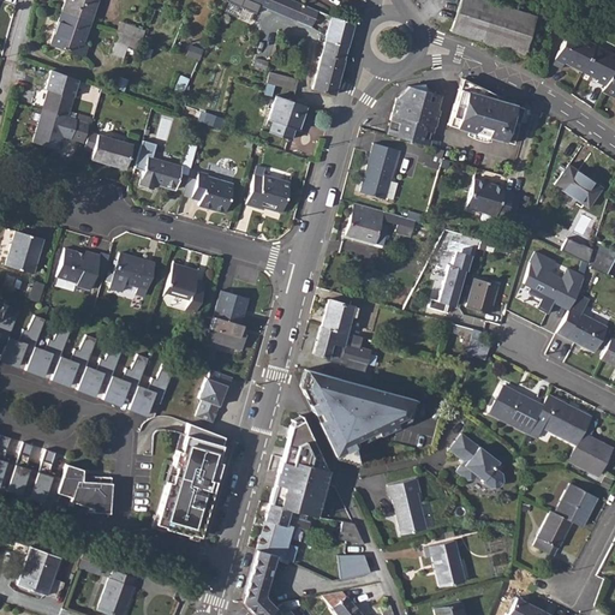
[(64,0),(61,12),(89,22),(96,0),(64,0)]
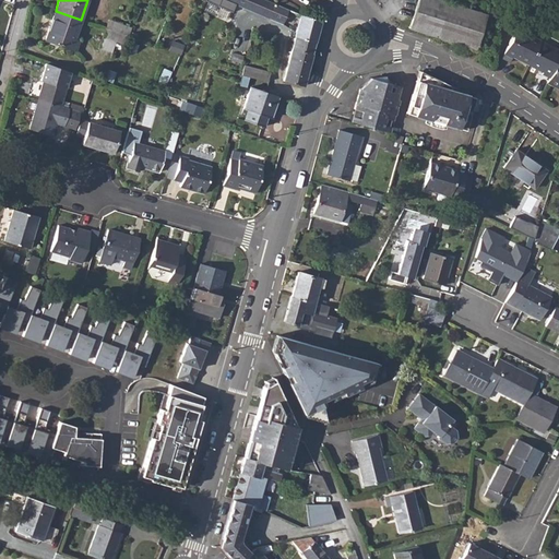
[(289,9),(266,0),(227,0),(283,23),(289,9)]
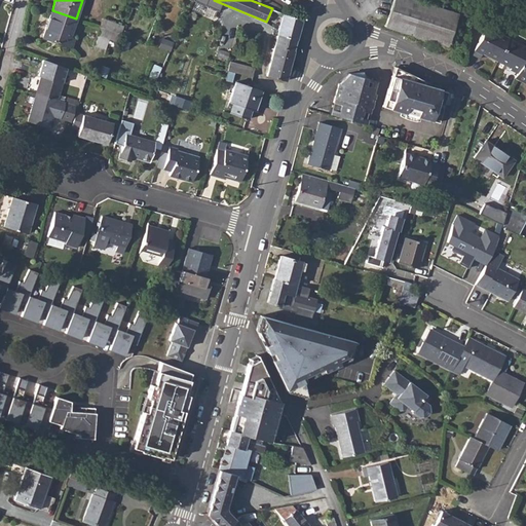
[(415,0),(392,0),(385,26),(446,45),(456,13),(415,0)]
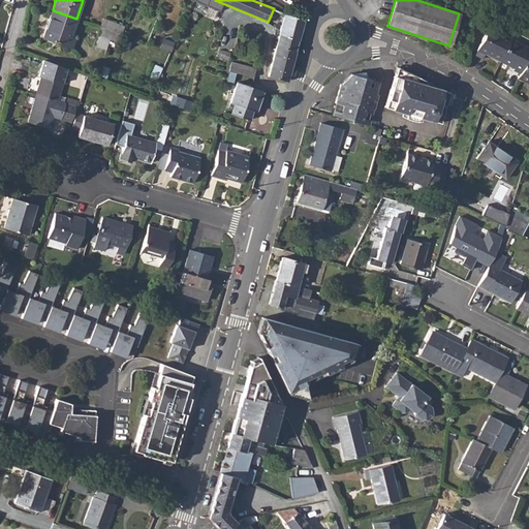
[(76,19),(53,10),(42,37),(71,48),(74,38),(70,37),(76,19)]
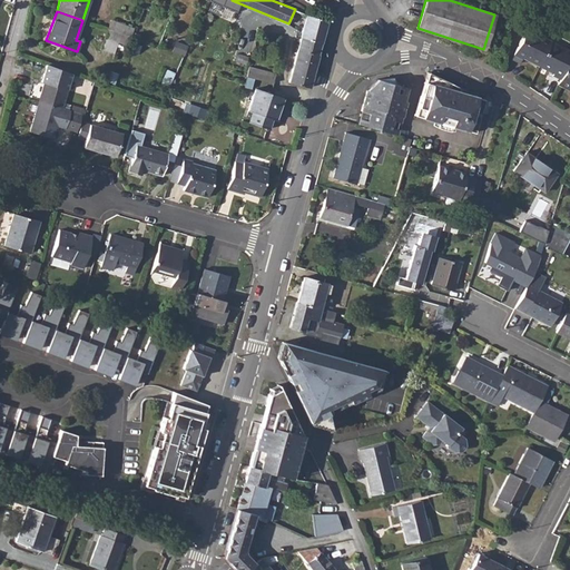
[(325,20),(306,15),(288,82),(310,88),(327,20),(325,20)]
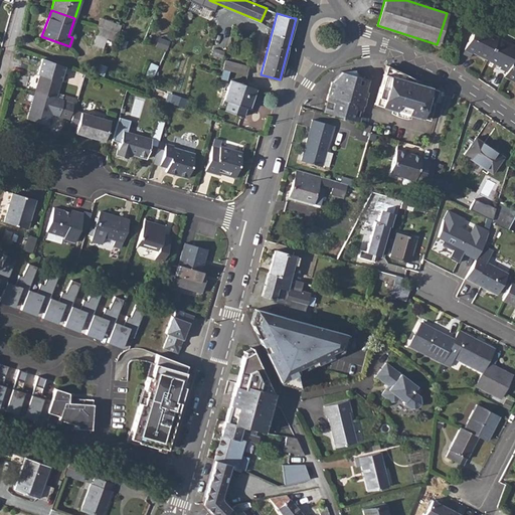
[(100,18),(98,26),(118,33),(121,25),(100,18)]
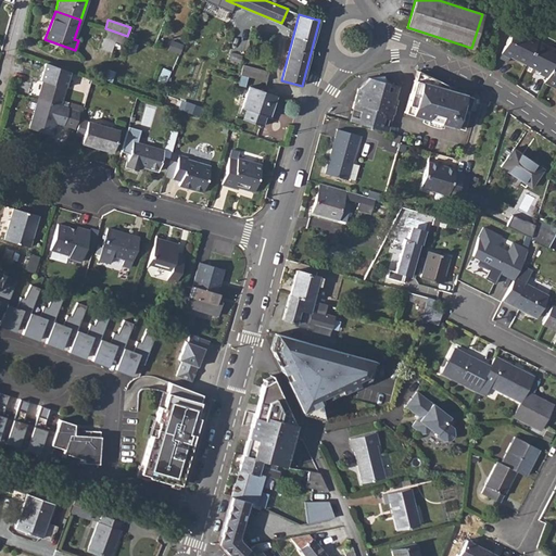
[(211,25),(207,45),(214,46),(215,40),(217,26),(212,25),(211,25)]
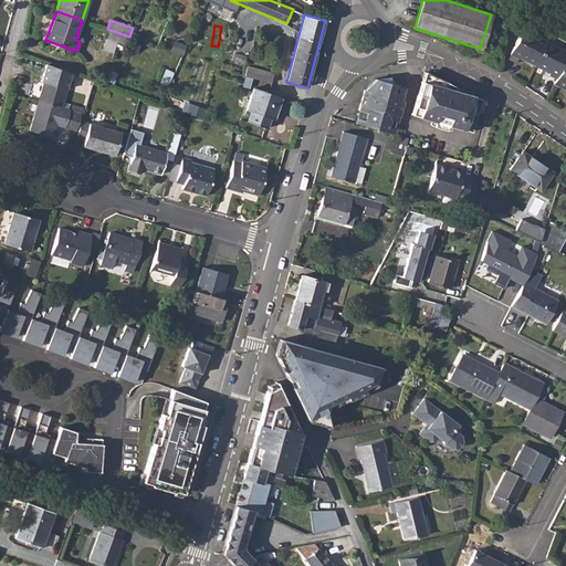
[(221,27),(219,41),(233,43),(236,30),(221,27)]
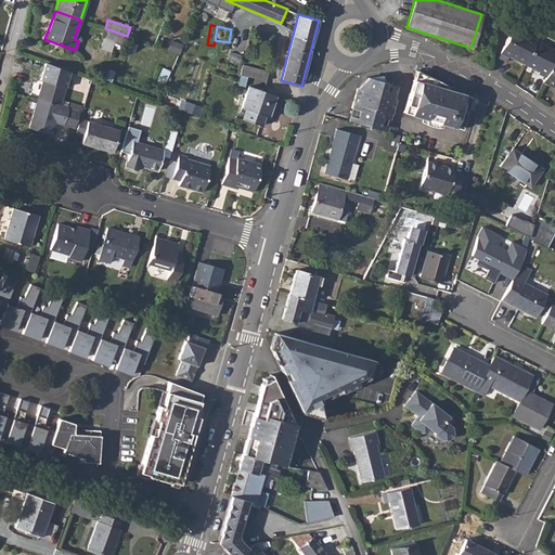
[(105,28),(102,36),(113,40),(124,43),(127,36),(105,28)]
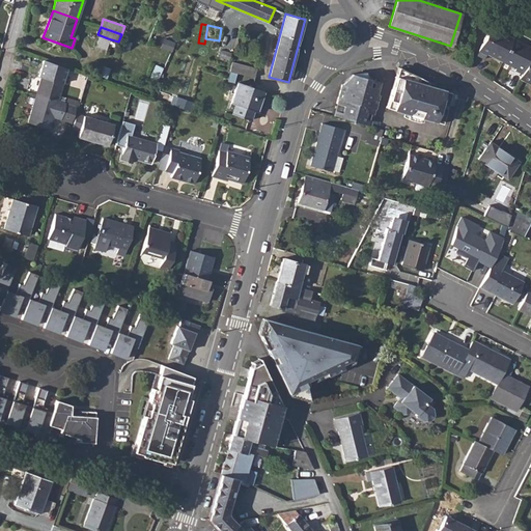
[(484,54),(500,62),(512,39),(488,27),(476,52),(484,56),(484,54)]
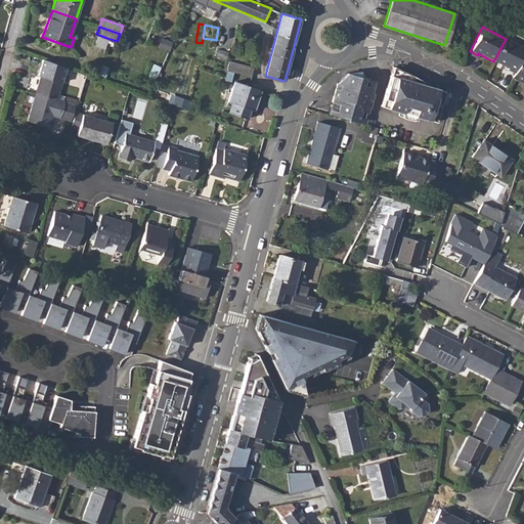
[(523,47),(506,39),(493,61),(508,69),(507,71),(514,74),(523,54),(523,52),(523,47)]
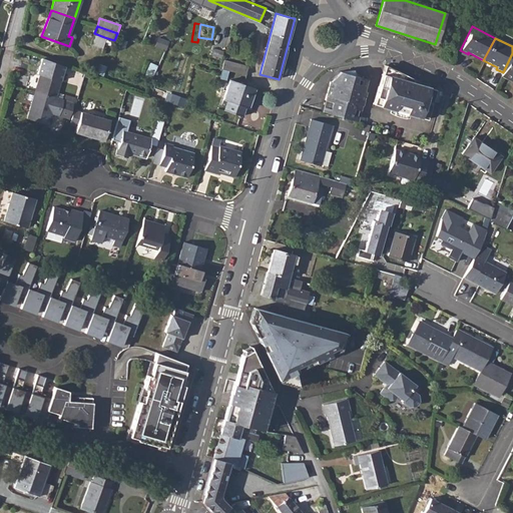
[(156,50),(145,74),(152,77),(163,53),(156,50)]
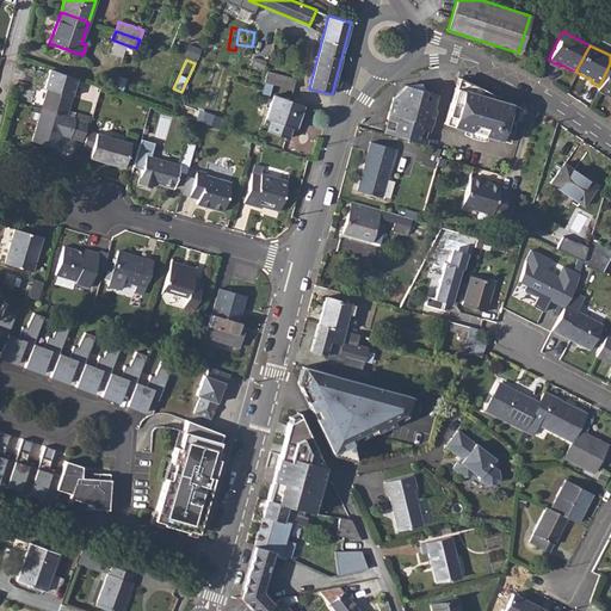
[(599,86),(598,88),(610,96),(610,62),(610,63),(599,86)]
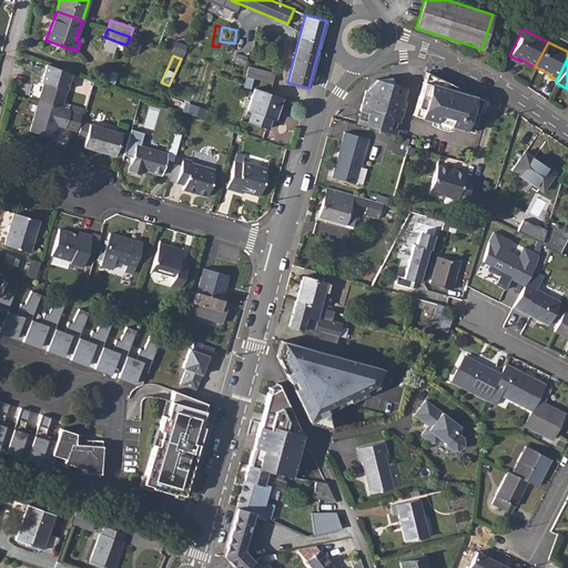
[(40,82),(43,82),(67,89),(69,89),(73,71),(46,64),(40,82)]
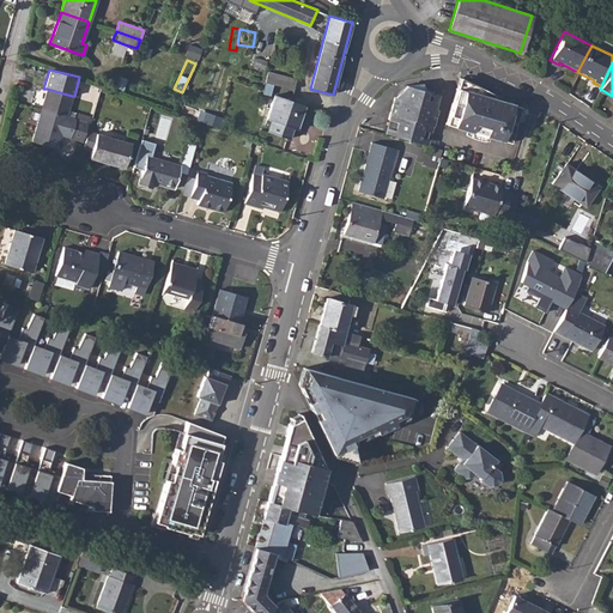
[(268,72),(266,83),(273,85),(293,90),(297,79),(275,74),(268,72)]
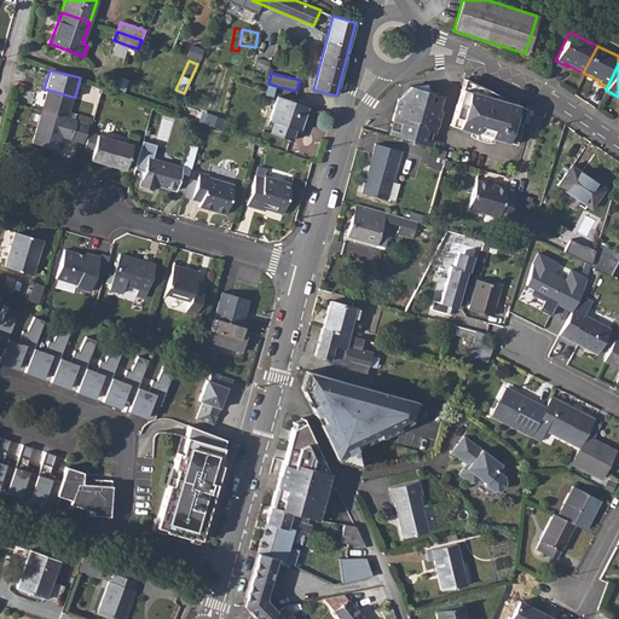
[(449,127),(453,128),(467,81),(463,79),(449,127)]
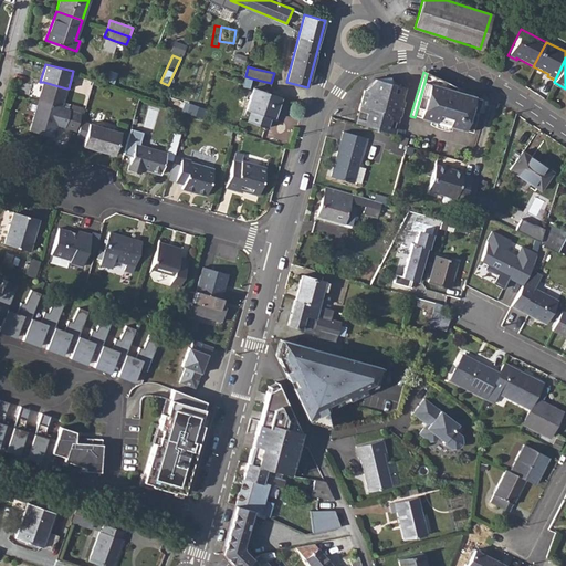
[(427,74),(415,117),(463,129),(474,90),(427,74)]
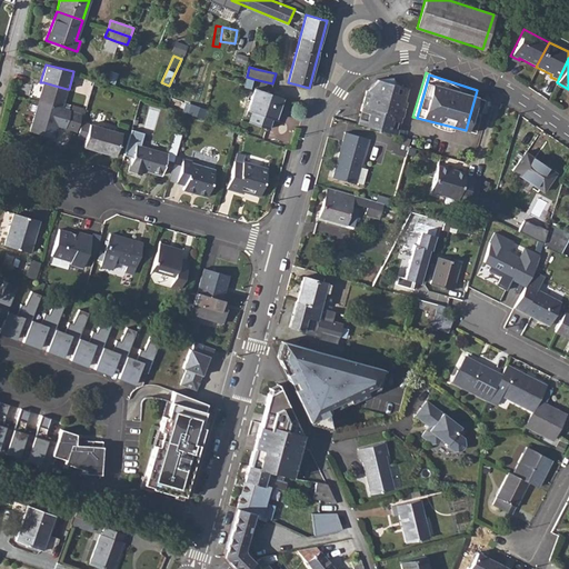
[(368,89),(358,125),(396,136),(406,100),(405,100),(407,88),(400,87),(391,83),(392,78),(390,78),(377,80),(368,89)]
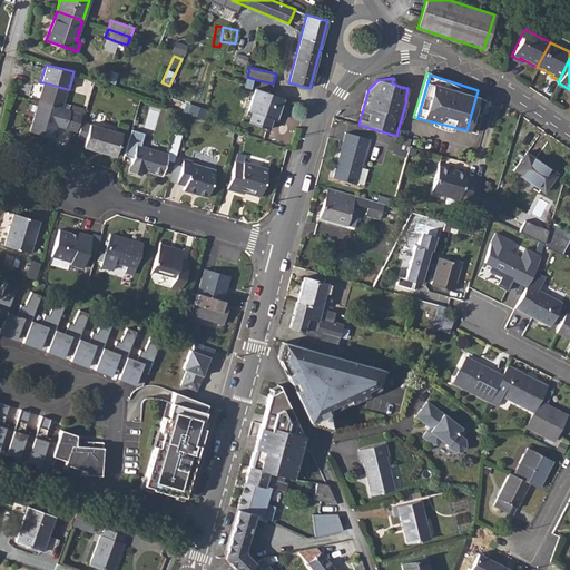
[(43,82),(38,102),(61,108),(67,89),(43,82)]
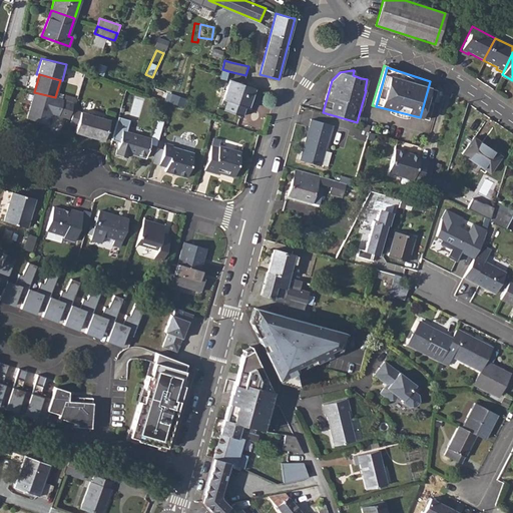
[(230,79),(222,100),(227,101),(223,110),(244,116),(255,88),(230,79)]
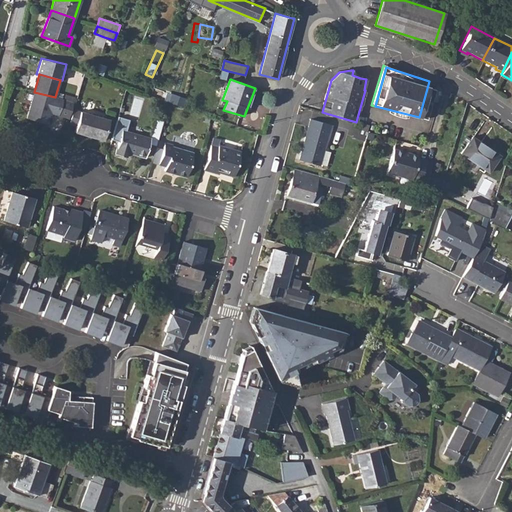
[(55,97),(34,92),(27,118),(47,124),(50,112),(58,114),(62,99),(55,97)]
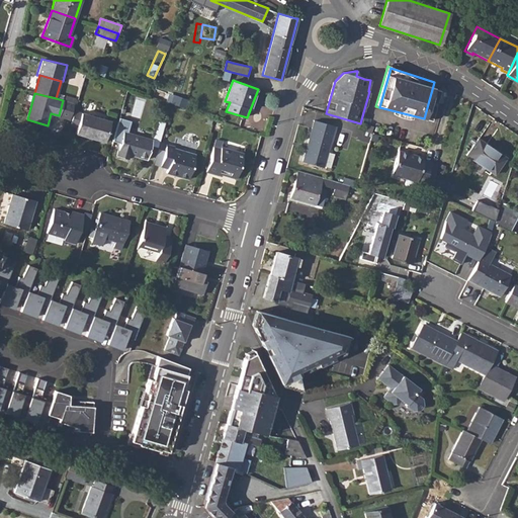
[(81,113),(75,133),(104,142),(110,121),(81,113)]
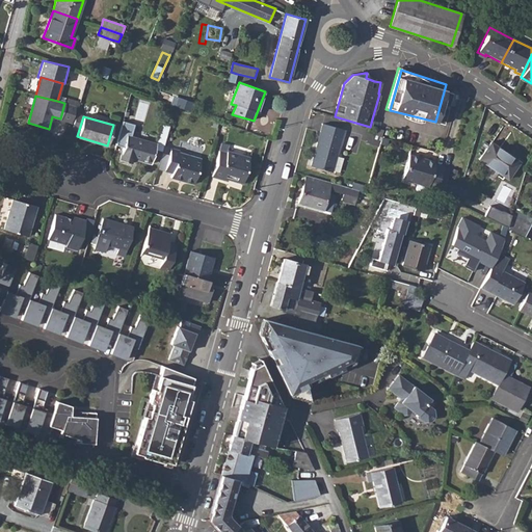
[(322,125),(310,166),(331,173),(343,131),(322,125)]
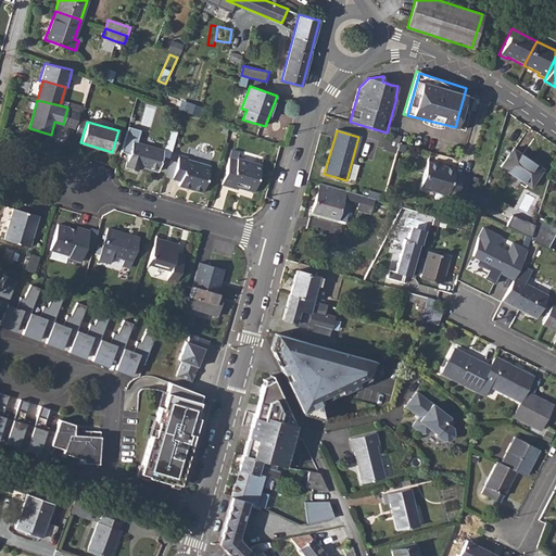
[(391,134),(389,141),(399,144),(401,136),(391,134)]
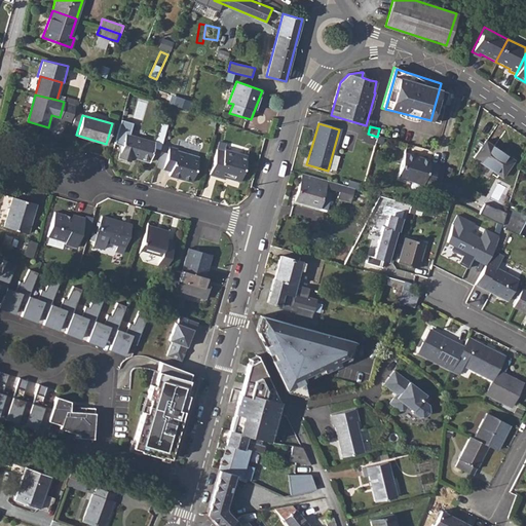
[(125,134),(118,158),(129,161),(130,156),(149,161),(155,142),(125,134)]
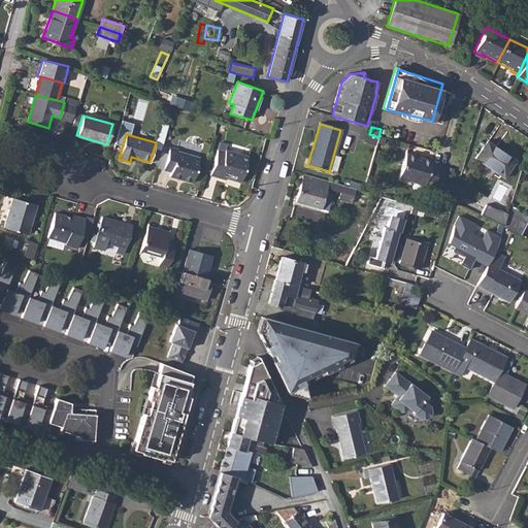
[(487,141),(475,159),(504,178),(516,161),(487,141)]
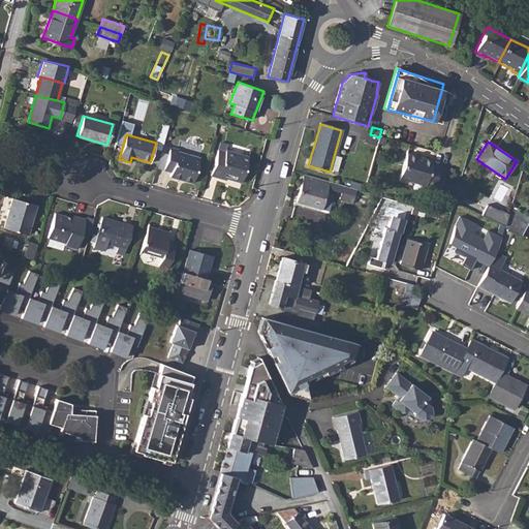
[(170,148),(164,169),(172,173),(169,176),(192,182),(199,158),(177,152),(178,150),(170,148)]
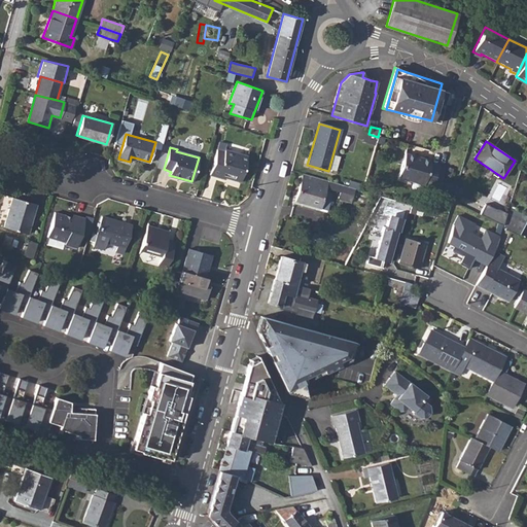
[(218,149),(210,175),(225,179),(225,177),(241,181),(247,155),(225,149),(224,151),(218,149)]
